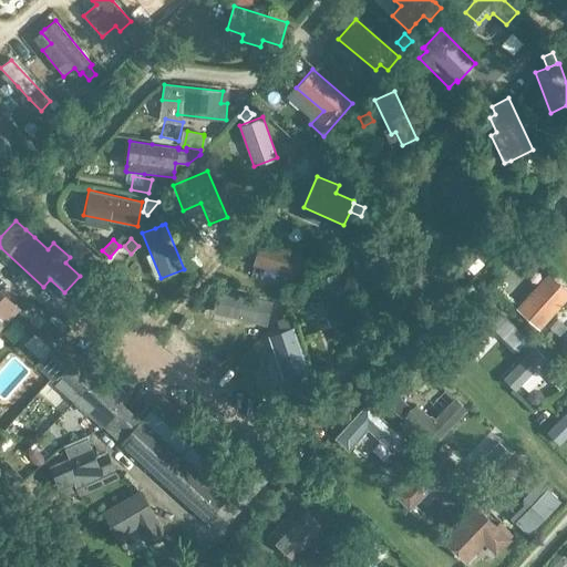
[(259,240),(251,265),(297,278),(299,271),(306,275),(311,256),(259,240)]
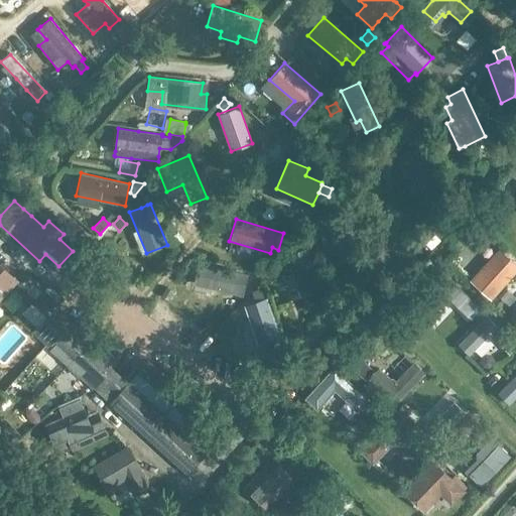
[(292,252),(305,248),(303,241),(290,246),(292,252)]
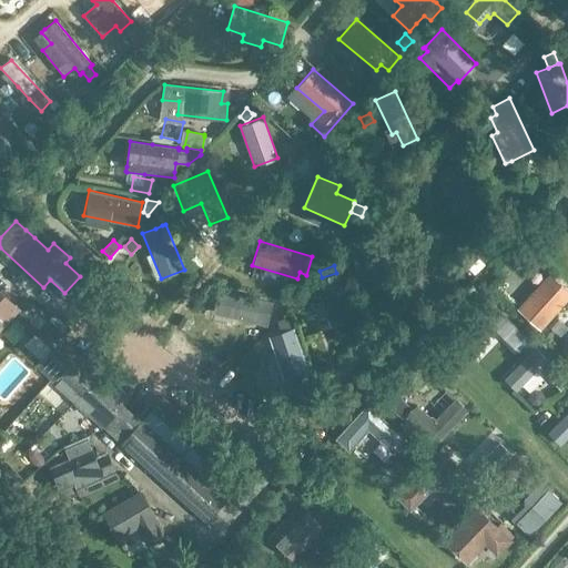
[(567,291),(548,273),(517,308),(540,330),(567,298),(567,291)]
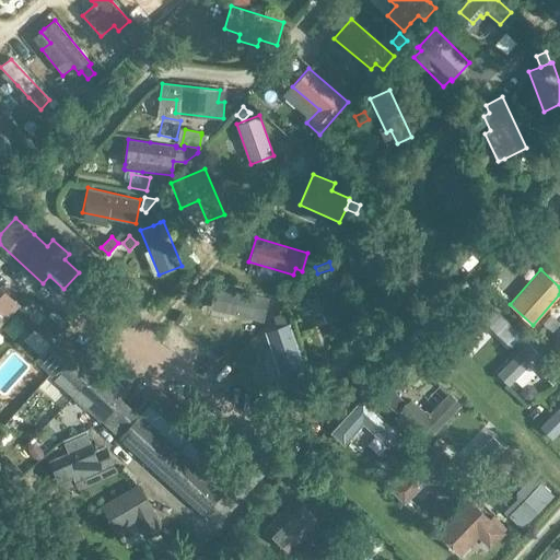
[(0,329),(8,323),(3,318),(15,305),(27,317),(36,307),(23,294),(15,301),(8,293),(10,290),(2,283),(0,284),(0,329)]
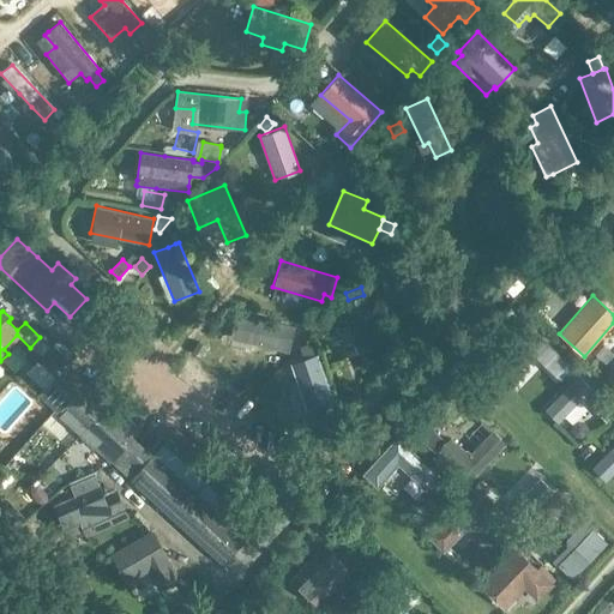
[(236,311),(229,338),(289,353),(295,325),(282,323),(236,311)]
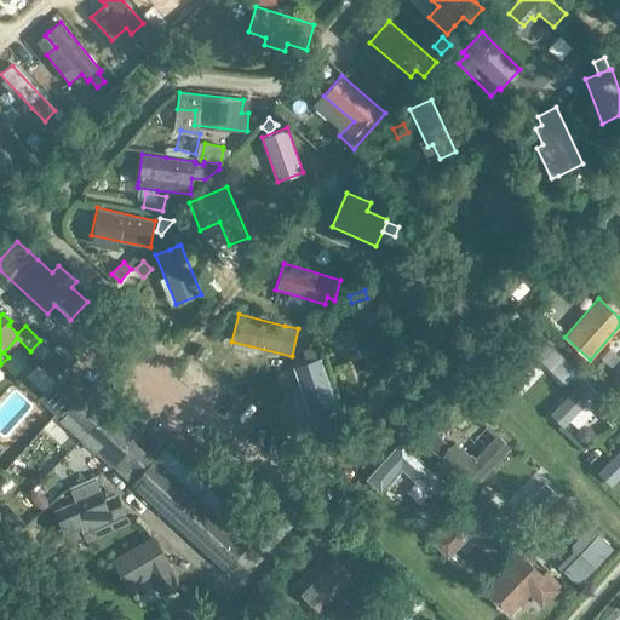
[(125,332),(113,320),(101,332),(113,344),(125,332)]
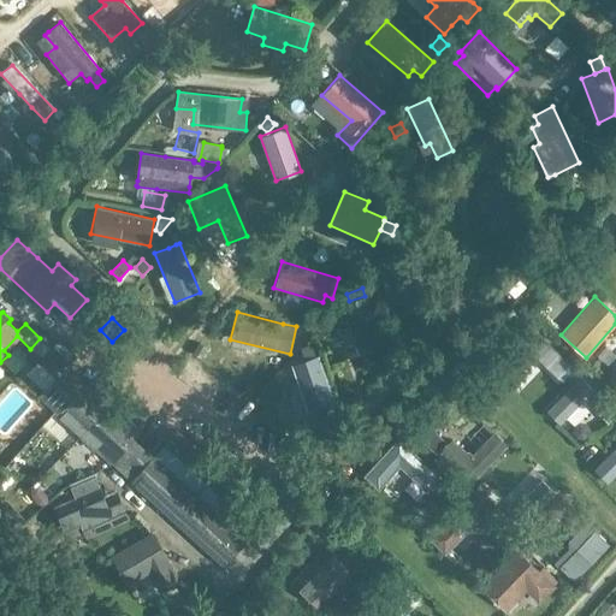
[(562,383),(576,368),(532,327),(513,348),(509,351),(519,362),(529,351),(562,383)]
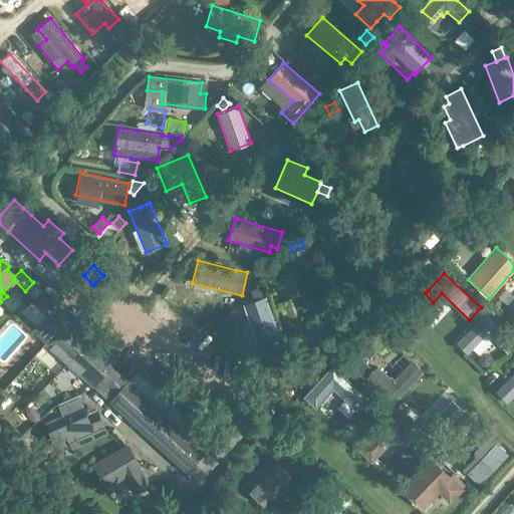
[(108,402),(127,380),(110,364),(117,356),(67,311),(72,306),(63,297),(64,296),(49,283),(22,311),(28,316),(29,315),(37,324),(30,331),(73,369),(108,402)]
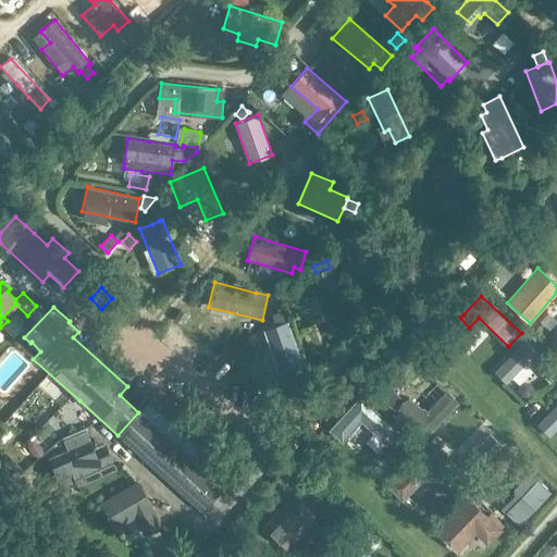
[(282,310),(272,313),(275,323),(285,320),(282,310)]
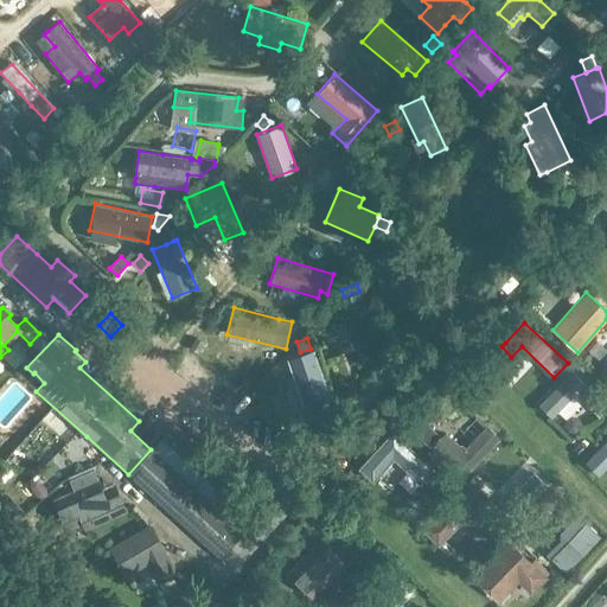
[(313,350),(287,359),(305,408),(331,400),(313,350)]
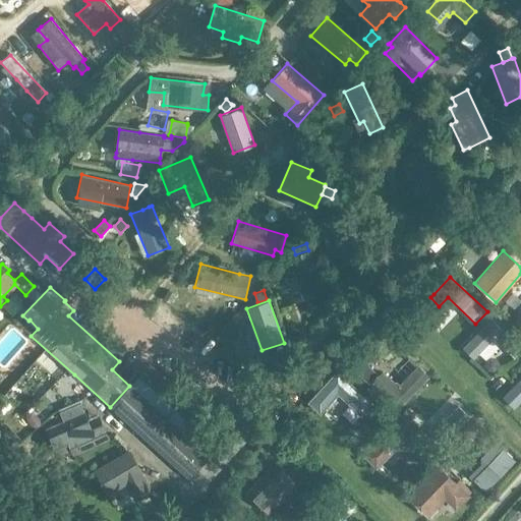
[(462,348),(473,358),(502,330),(490,320),(462,348)]
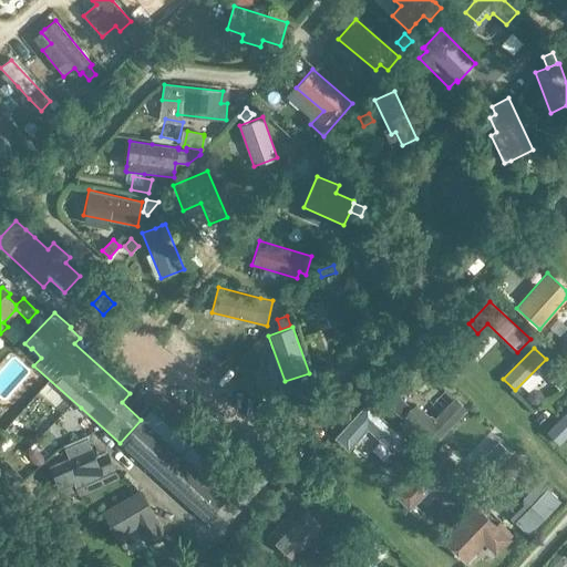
[(0,388),(0,409),(3,413),(27,389),(12,374),(0,388)]
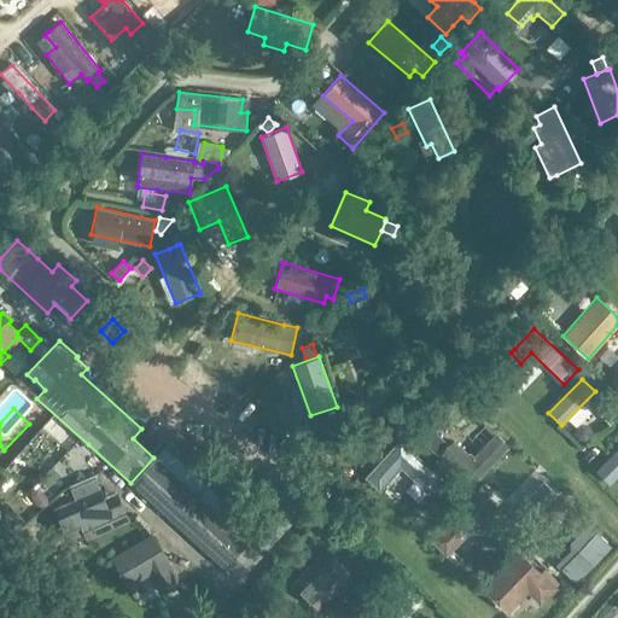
[(437,454),(447,444),(431,430),(421,441),(437,454)]
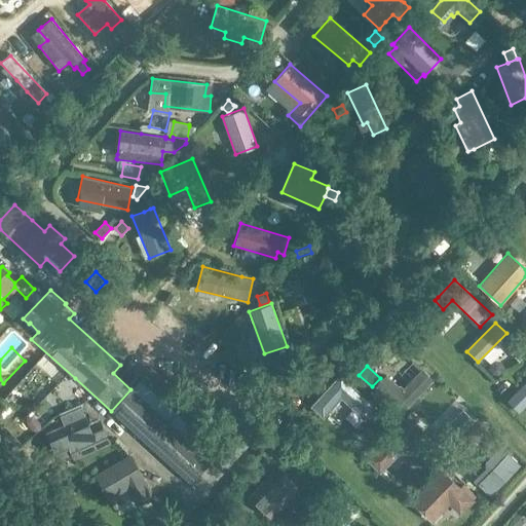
[(151,367),(130,389),(111,411),(191,483),(231,439),(151,367)]
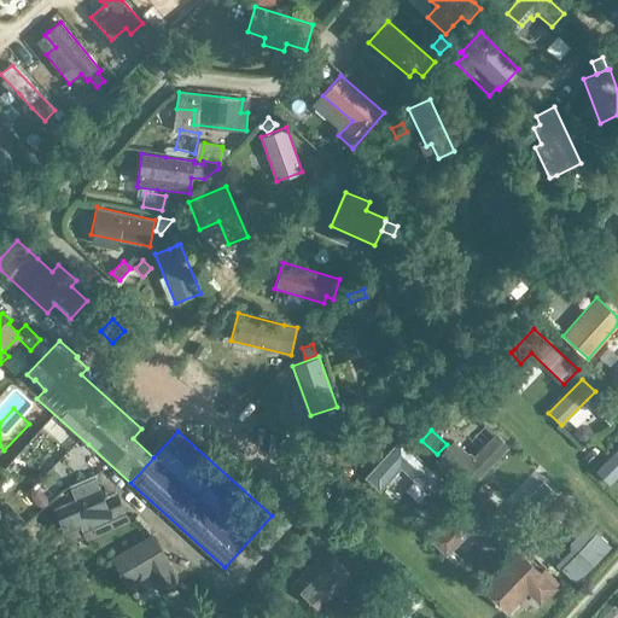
[(503,439),(495,435),(474,456),(470,453),(467,454),(455,442),(443,454),(473,484),(508,448),(503,439)]
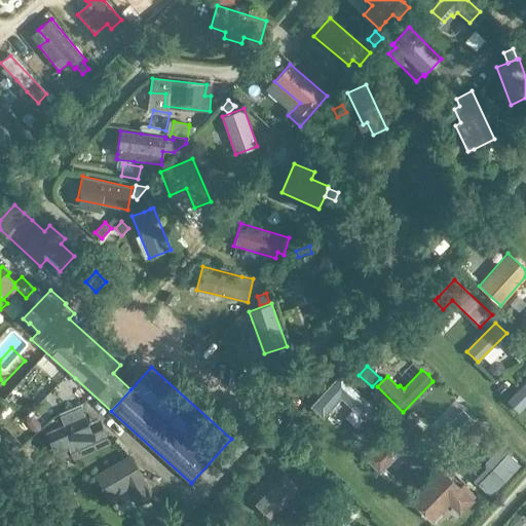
[(340,375),(311,407),(324,417),(341,399),(366,420),(377,408),(340,375)]
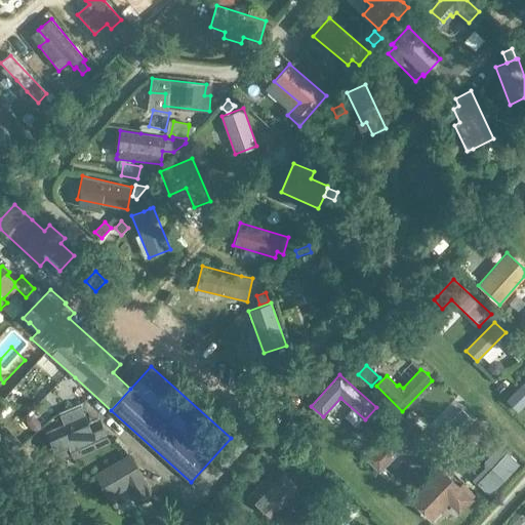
[(519,410),(524,403),(524,378),(506,400),(518,411),(519,410)]
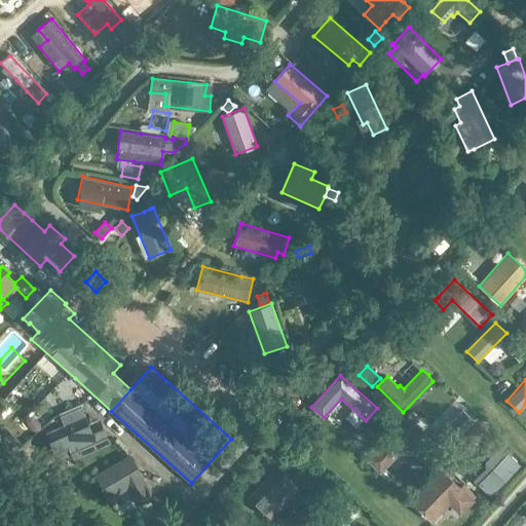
[(64,425),(47,434),(55,452),(70,446),(75,458),(108,444),(102,429),(91,435),(79,407),(60,416),(64,425)]
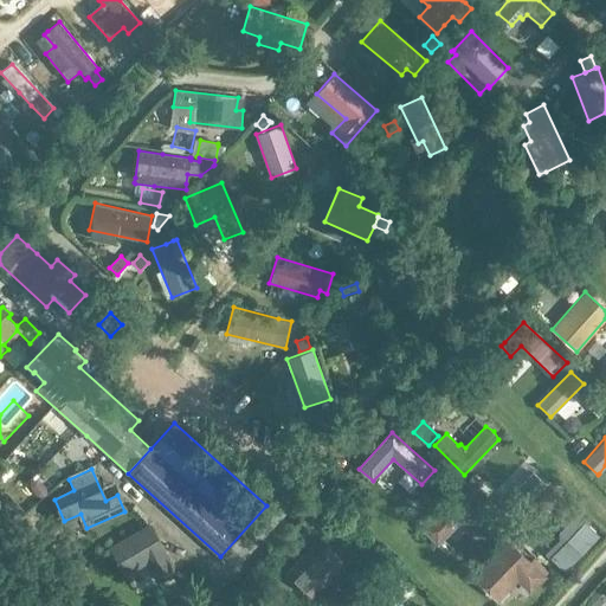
[(474,475),(468,483),(476,490),(483,483),(474,475)]
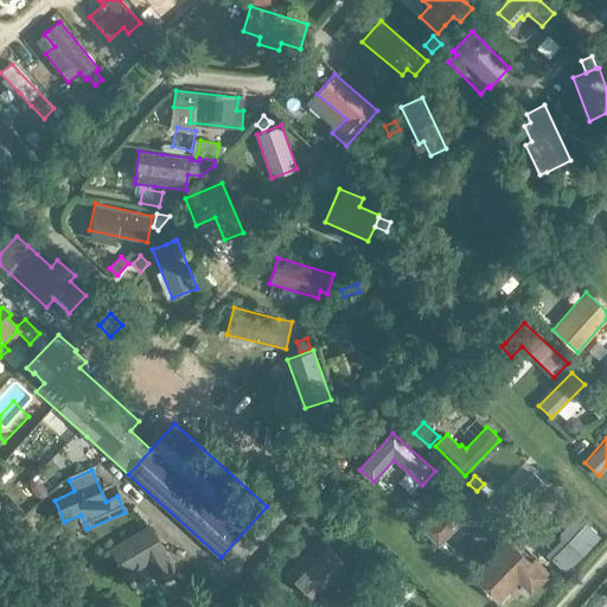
[(535,475),(509,500),(522,512),(548,487),(535,475)]
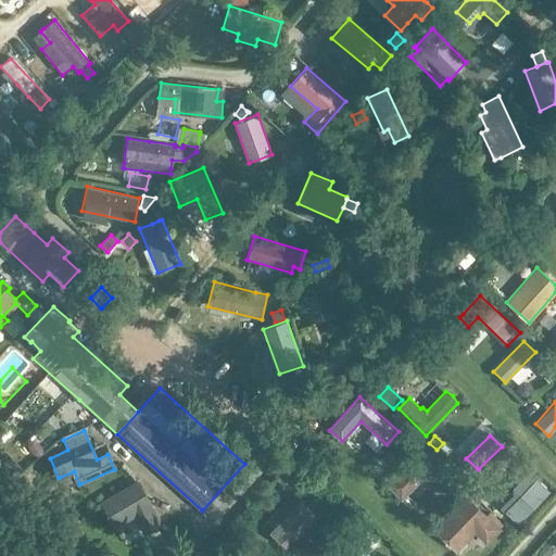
[(429,472),(436,466),(437,465),(421,451),(388,487),(402,501),(429,472)]
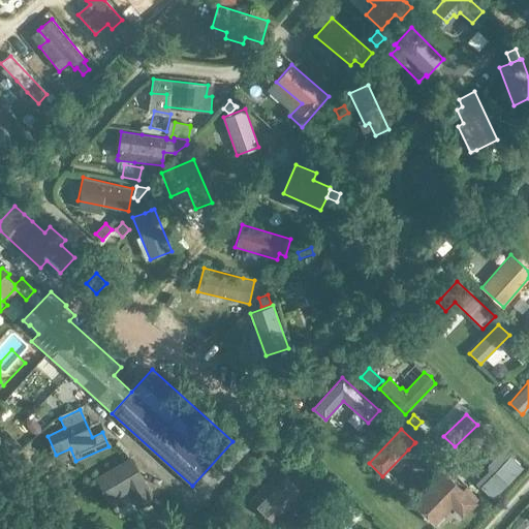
[(28,443),(8,457),(13,465),(33,450),(28,443)]
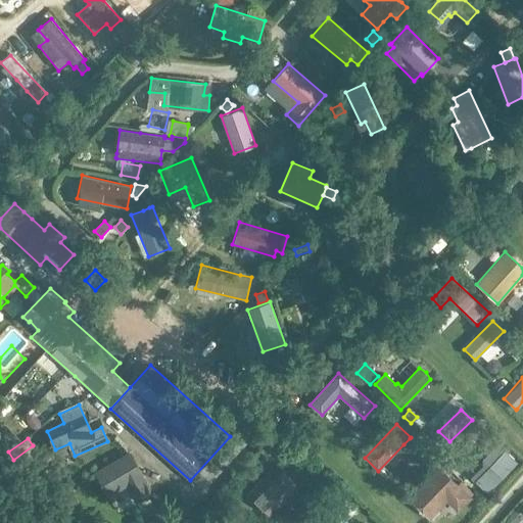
[(410,438),(403,444),(411,452),(417,445),(410,438)]
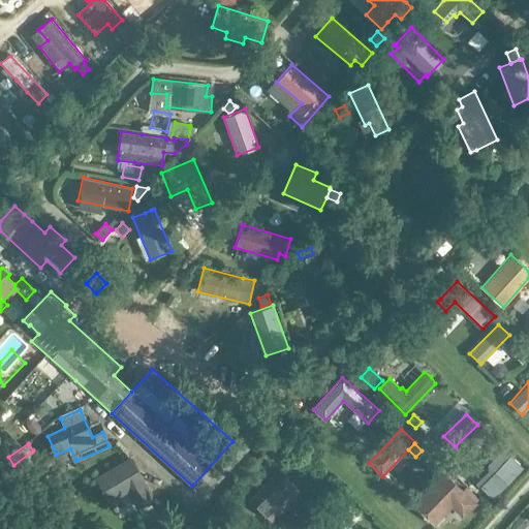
[(508,459),(480,488),(481,488),(485,491),(494,499),(521,471),(508,459)]
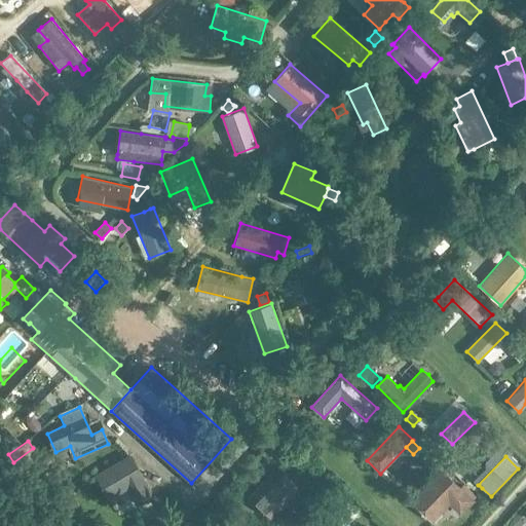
[(132,458),(99,478),(107,492),(124,482),(139,506),(154,497),(132,458)]
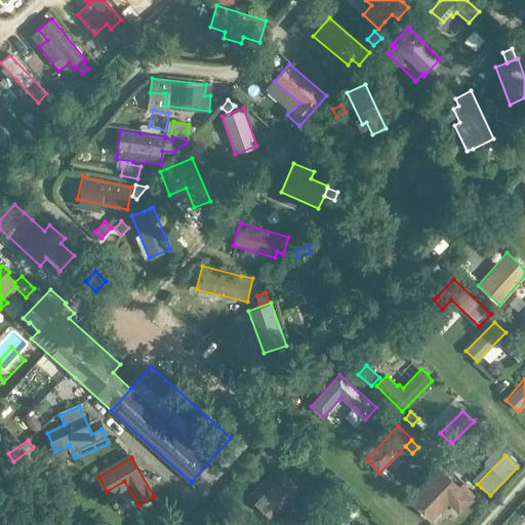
[(256,486),(248,494),(270,517),(285,501),(293,511),(305,499),(296,491),(300,487),(279,465),(264,479),(263,478),(255,485),(256,486)]
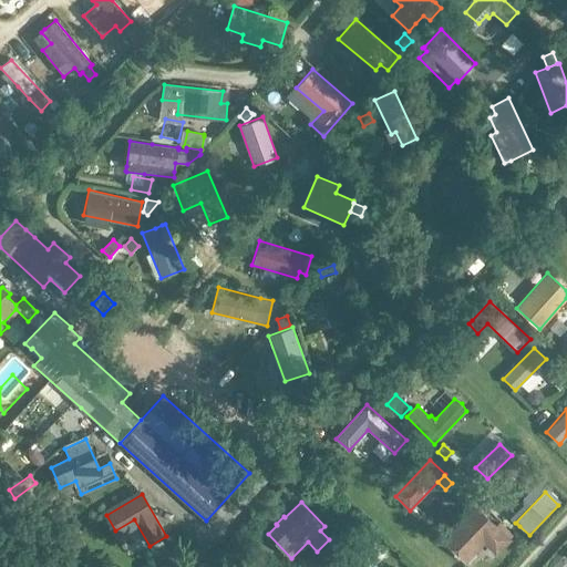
[(509,538),(496,525),(476,505),(443,540),(465,563),(484,543),(496,555),(511,539),(509,538)]
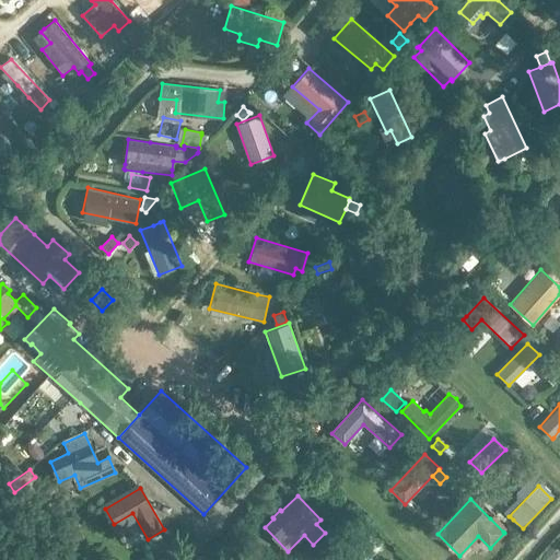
[(490,518),(503,532),(506,528),(493,515),(490,518)]
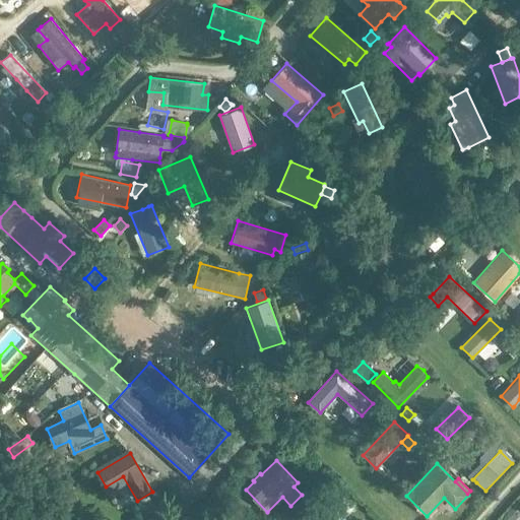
[(52,489),(58,497),(67,490),(61,481),(52,489)]
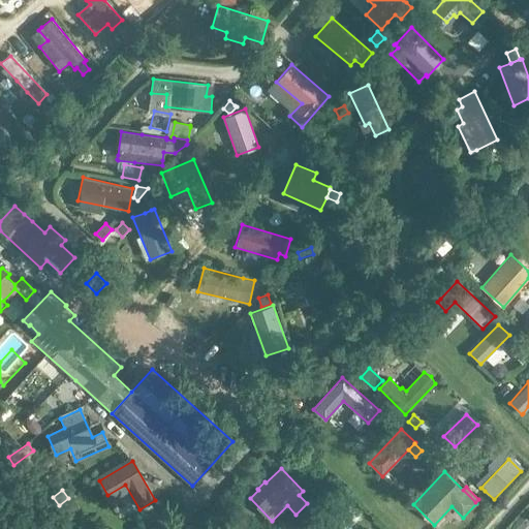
[(338,528),(355,511),(343,499),(312,528),(338,528)]
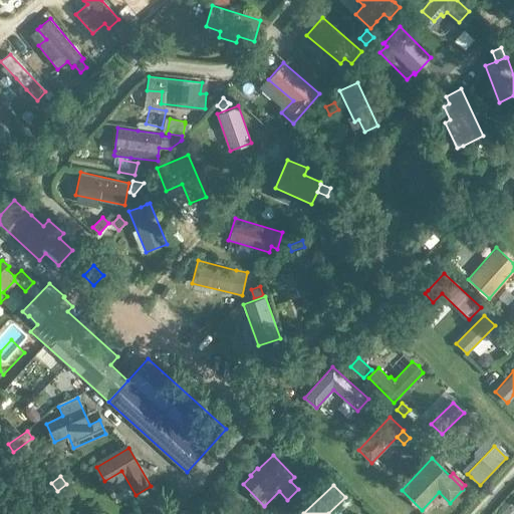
[(61,501),(75,496),(72,487),(59,492),(61,501)]
